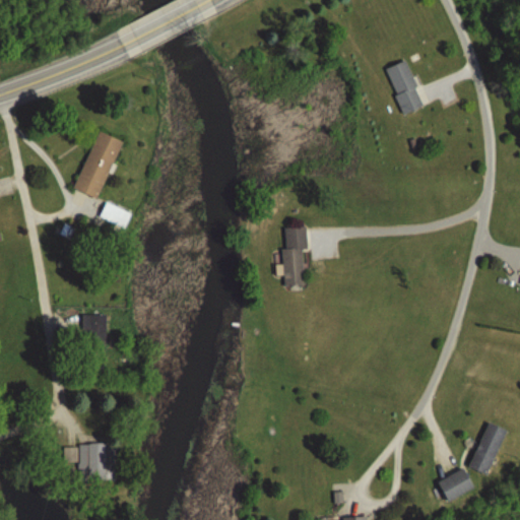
[(385,68),(404,114),(425,105),(405,60),(385,68)]
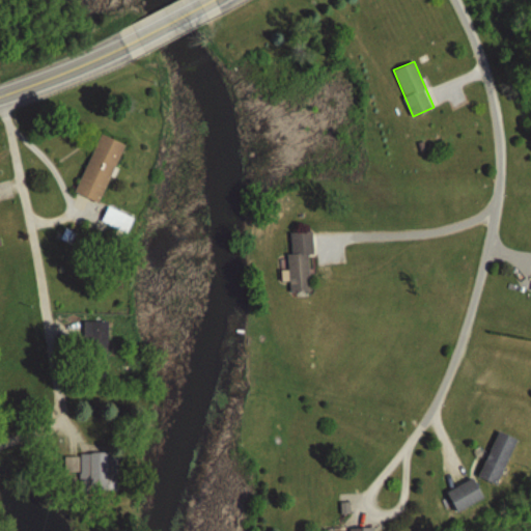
[(76,193),(100,203),(123,143),(100,134),(76,193)]
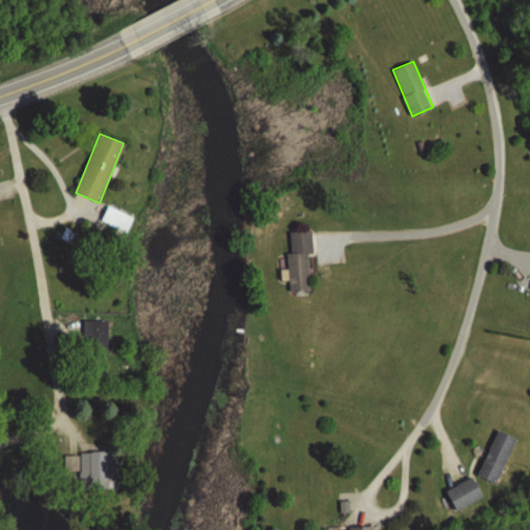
[(126,233),(133,217),(108,206),(100,222),(126,233)]
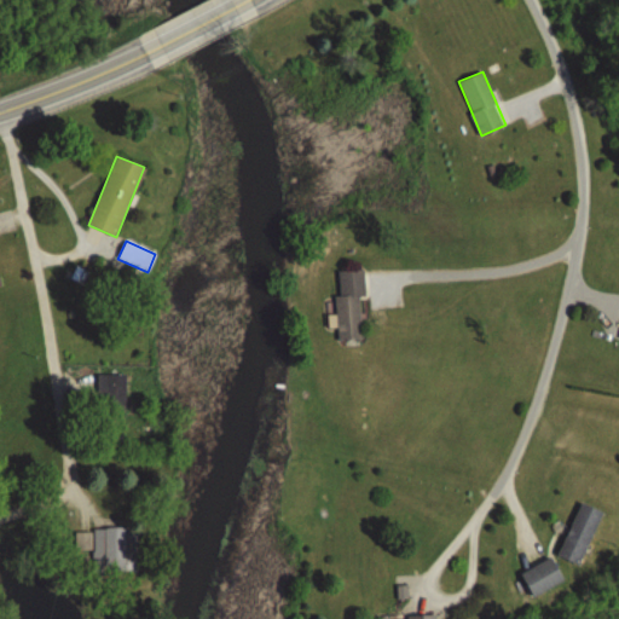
[(336,271),(339,342),(365,341),(362,270),(336,271)]
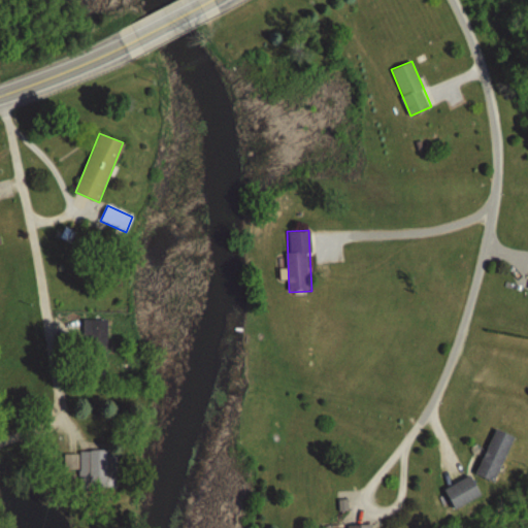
[(107,321),(84,321),(84,355),(107,355),(107,321)]
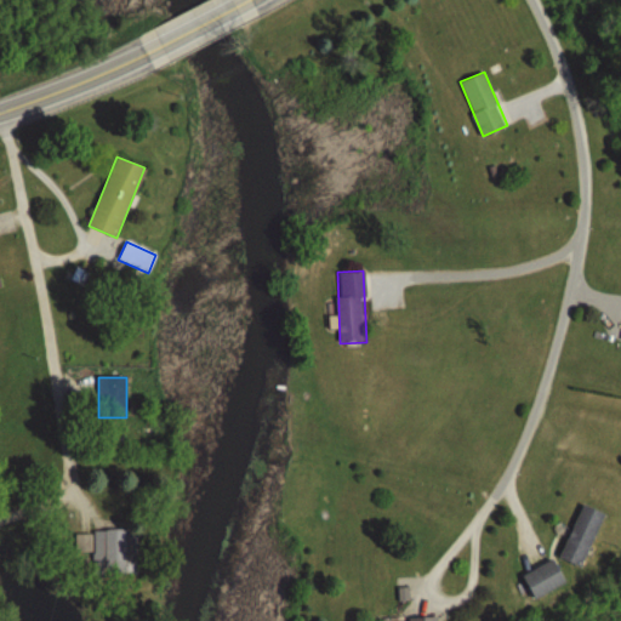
[(580,567),(607,514),(585,503),(558,556),(580,567)]
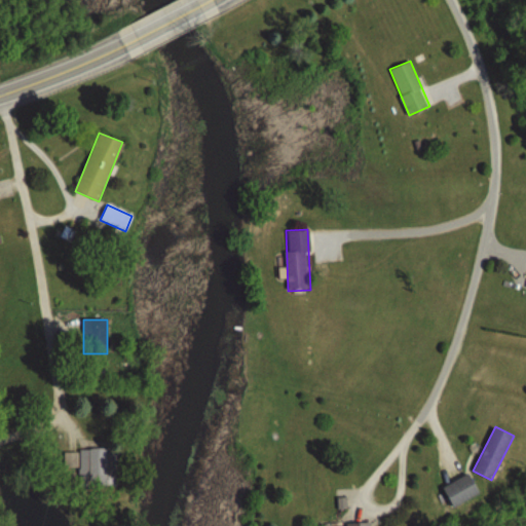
[(108,448),(79,449),(79,451),(64,451),(65,467),(79,467),(79,485),(108,485),(108,448)]
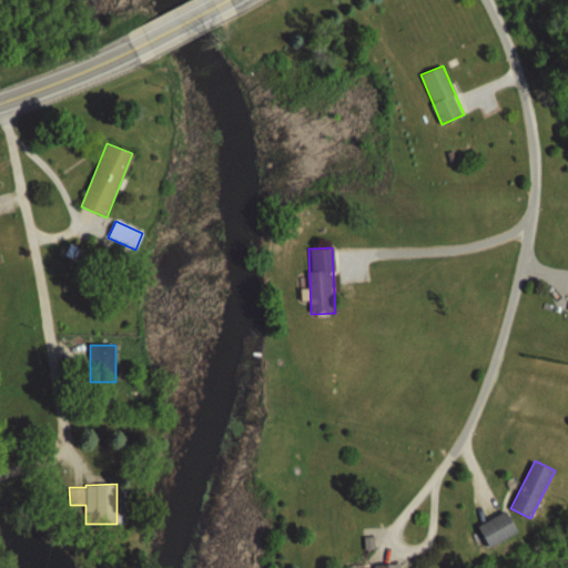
[(478,524),(488,547),(517,535),(508,513),(478,524)]
